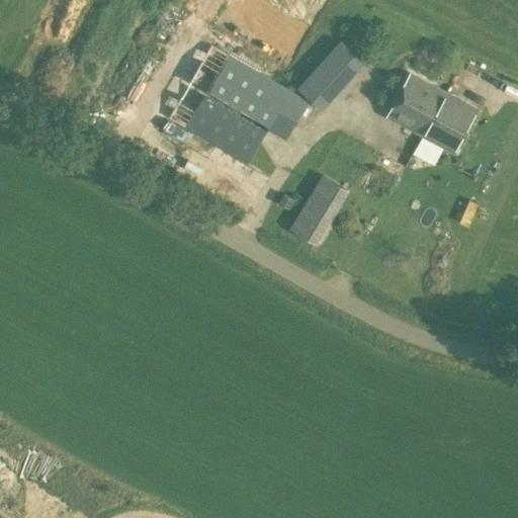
[(314,0),(192,0),(187,9),(292,70),(328,8),(314,0)]
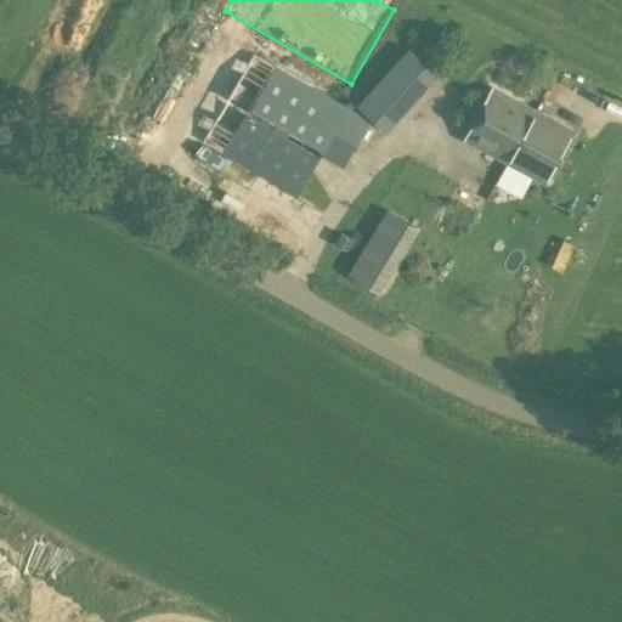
[(356,106),(371,119),(386,133),(439,74),(410,47),(378,82),(356,106)]
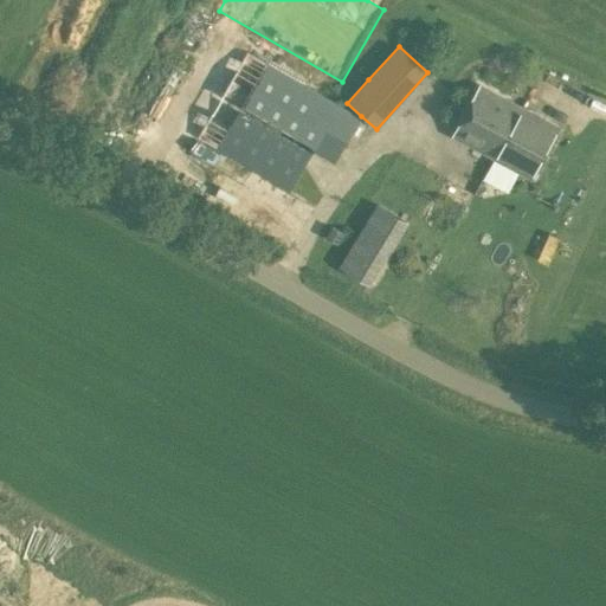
[(289,192),(313,152),(334,163),(361,116),(246,51),(195,137),(289,192)]
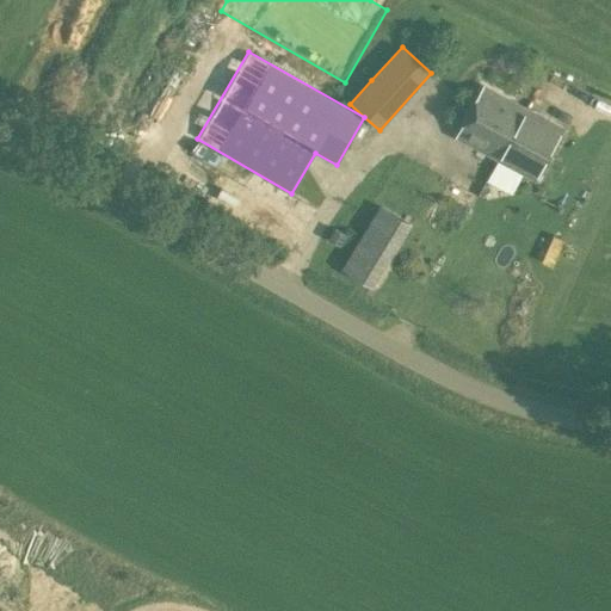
[(483,87),(457,136),(536,179),(562,129),(483,87)]
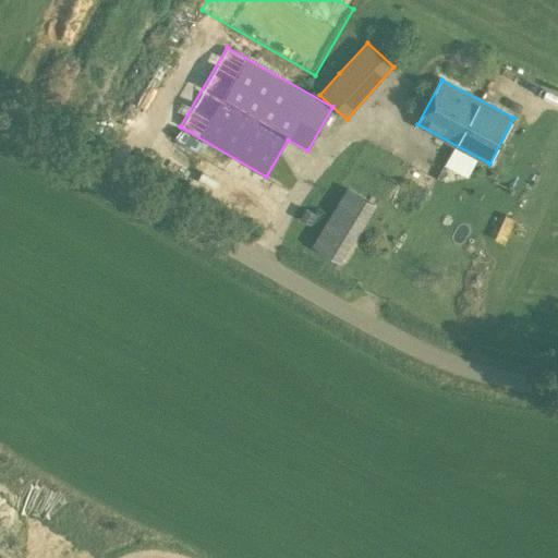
[(311,225),(317,215),(305,207),(300,218),(311,225)]
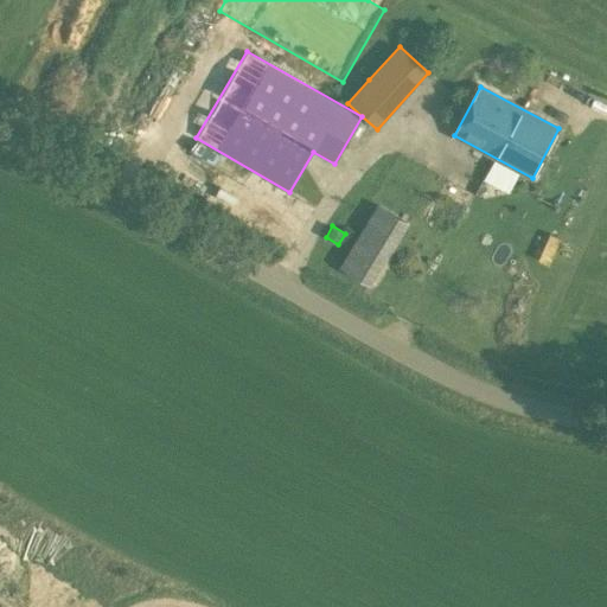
[(362,234),(342,267),(370,285),(390,250),(362,234)]
